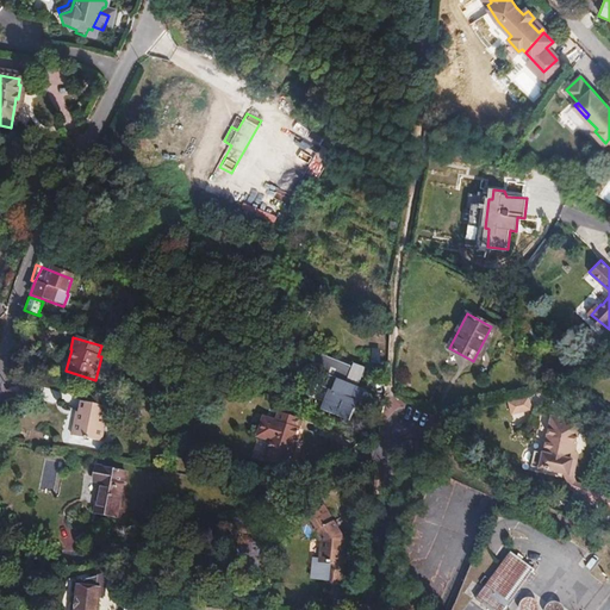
[(112,348),(101,346),(98,356),(101,356),(95,380),(103,381),(112,348)]
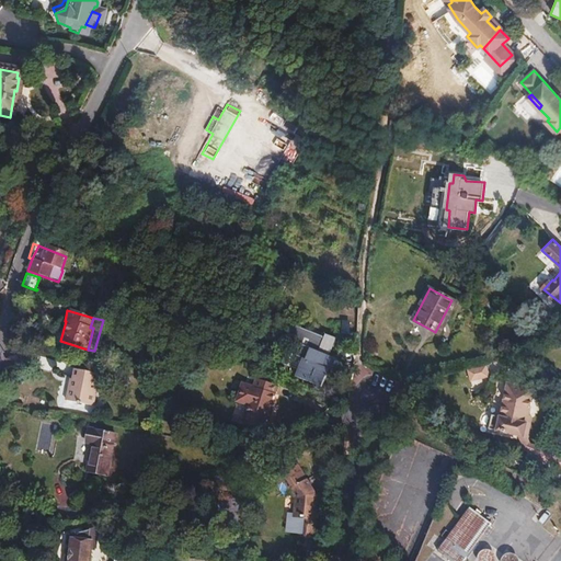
[(311,361),(304,379),(321,387),(329,368),(322,366),(327,354),(300,343),(295,354),(311,361)]
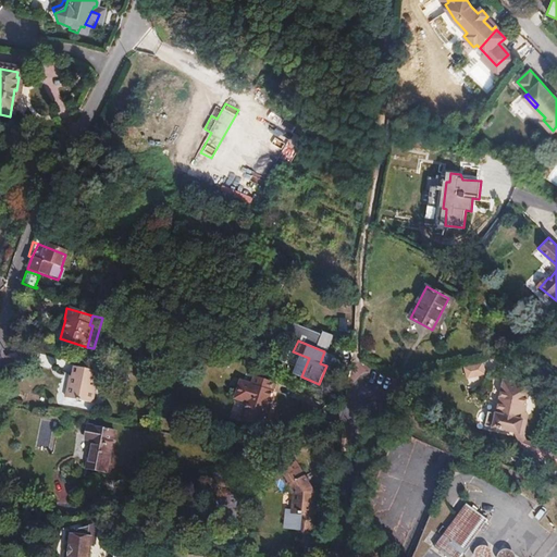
[(286,370),(301,376),(309,358),(293,351),(286,370)]
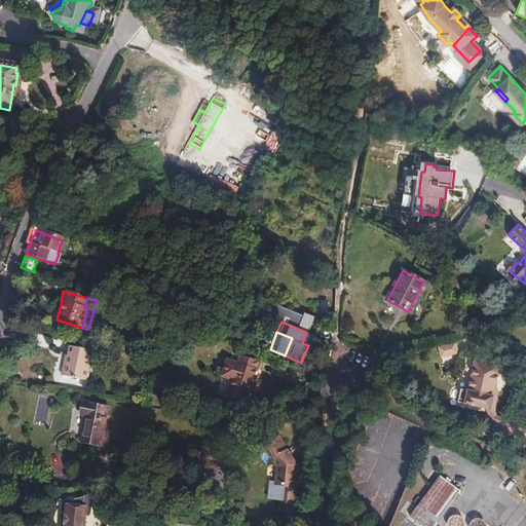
[(468,341),(452,345),(455,354),(471,351),(468,341)]
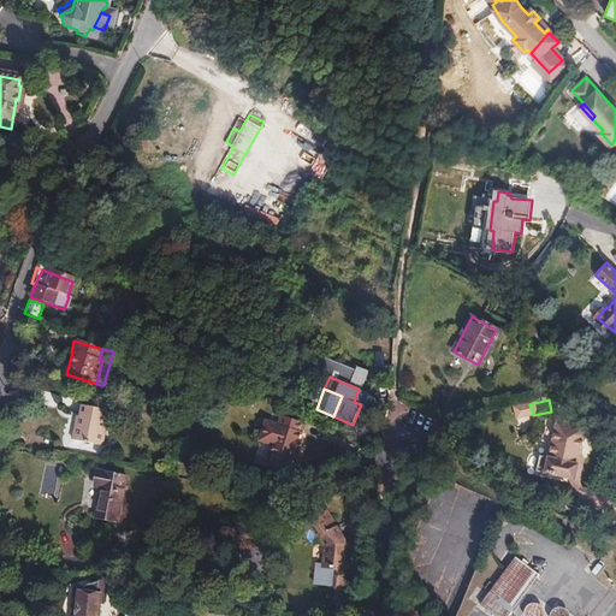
[(66,442),(96,446),(102,413),(76,407),(73,418),(72,424),(70,424),(66,442)]
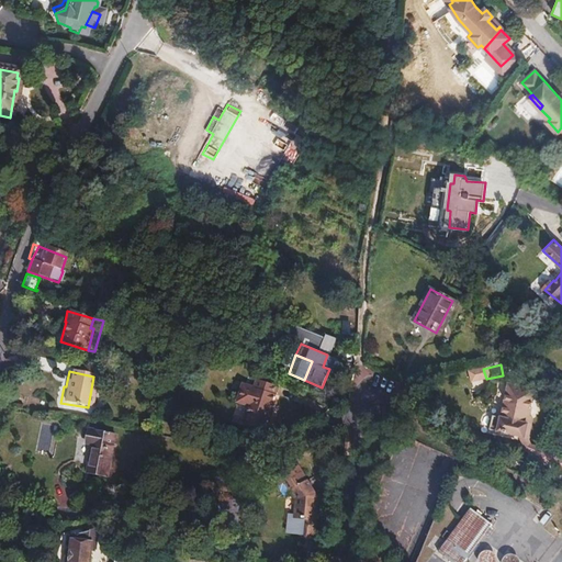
[(273,403),(276,404),(281,386),(257,379),(254,386),(244,383),(237,403),(251,407),(246,425),(266,431),(269,422),(271,422),(276,411),(271,409),(273,403)]
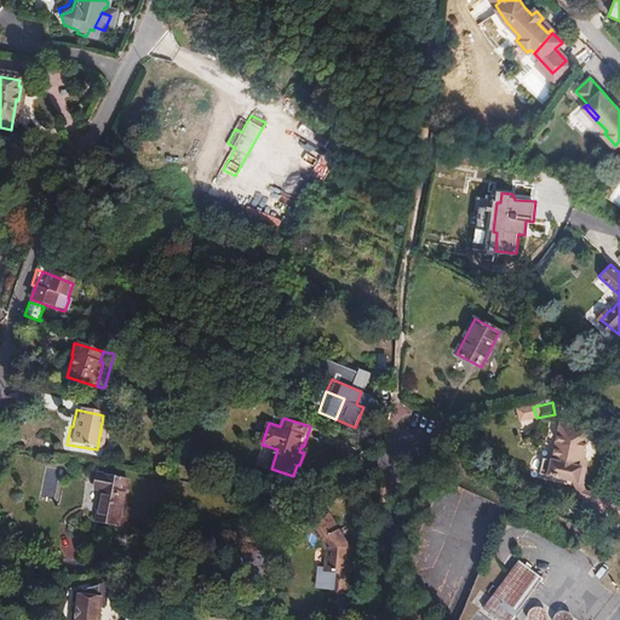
[(551,472),(585,482),(590,483),(596,463),(603,432),(574,424),(563,459),(556,457),(551,472)]
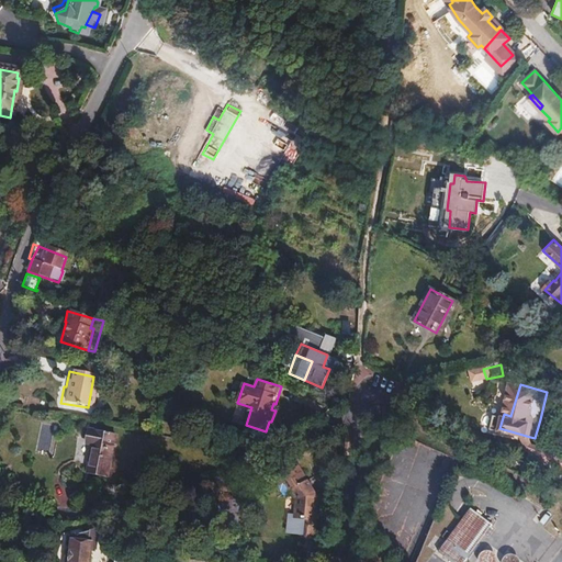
[(534,451),(548,460),(552,452),(539,446),(538,440),(543,420),(540,419),(535,438),(530,437),(534,451)]
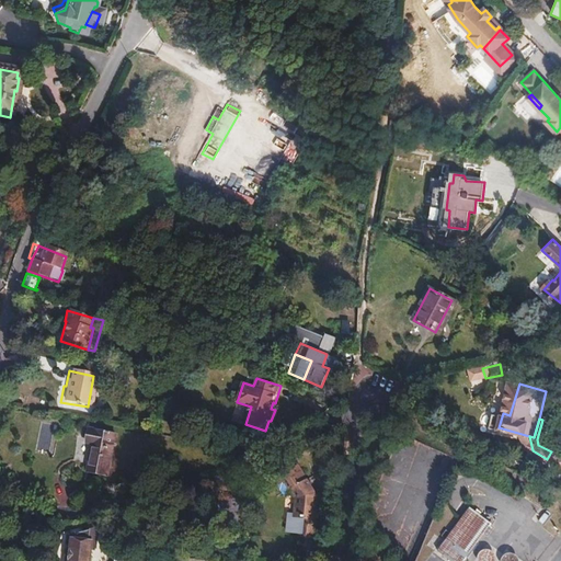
[(115,433),(89,427),(86,441),(93,443),(88,471),(106,474),(115,433)]
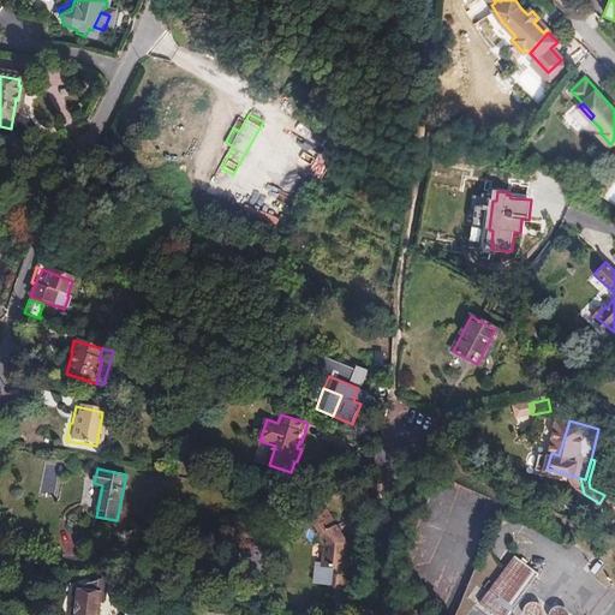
[(614,501),(604,495),(599,503),(597,507),(614,515),(614,501)]
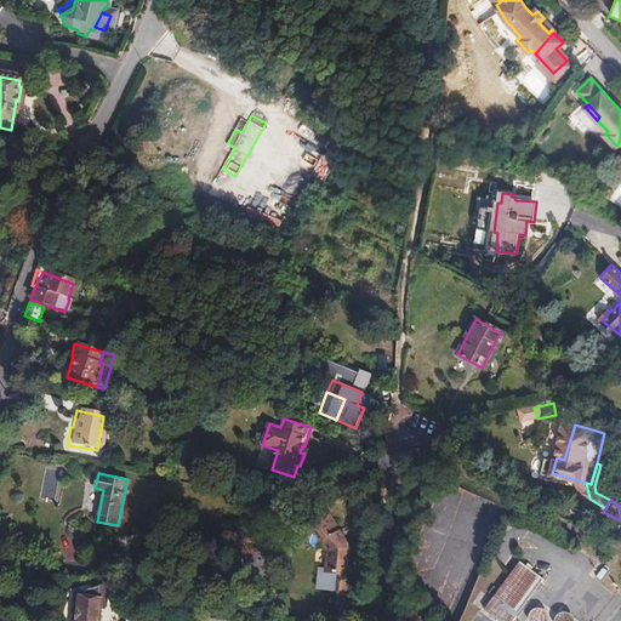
[(330,573),(347,575),(348,573),(345,573),(346,563),(349,563),(351,548),(346,547),(330,516),(305,529),(313,547),(320,542),(325,552),(324,573),(330,573)]
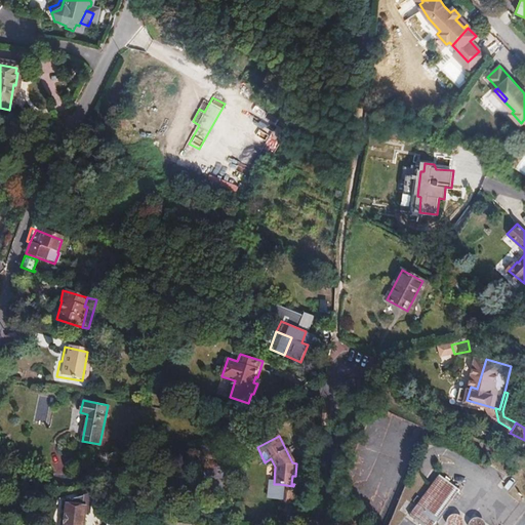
[(223,466),(205,465),(203,488),(220,489),(223,466)]
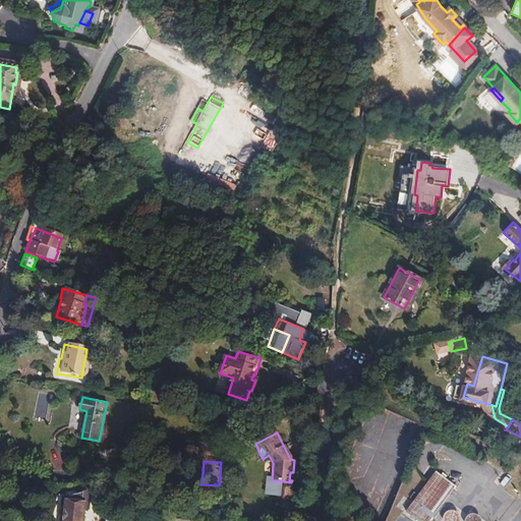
[(418,520),(429,520),(455,486),(437,471),(407,512),(418,520)]
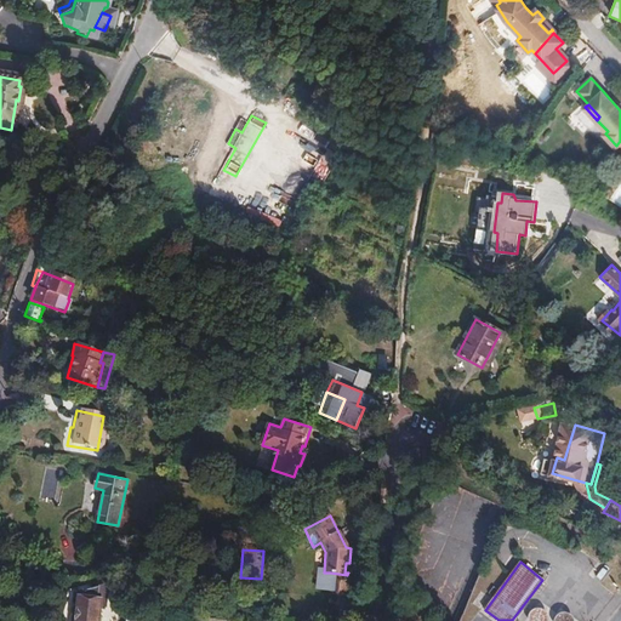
[(346,594),(347,575),(330,573),(328,593),(346,594)]
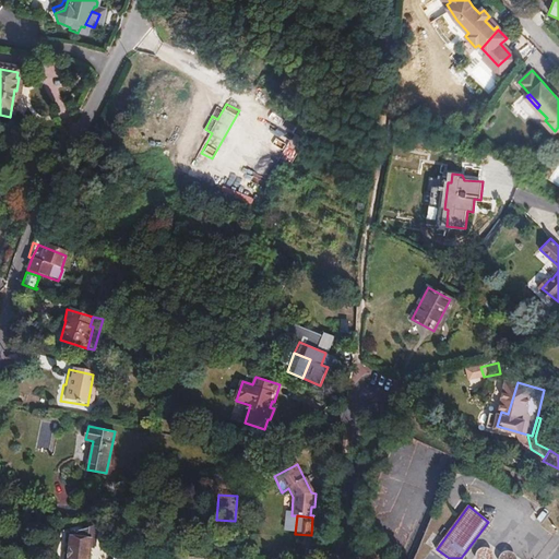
[(67,535),(67,540),(70,540),(70,545),(69,548),(64,551),(63,558),(64,558),(87,558),(90,543),(94,542),(96,530),(67,535)]
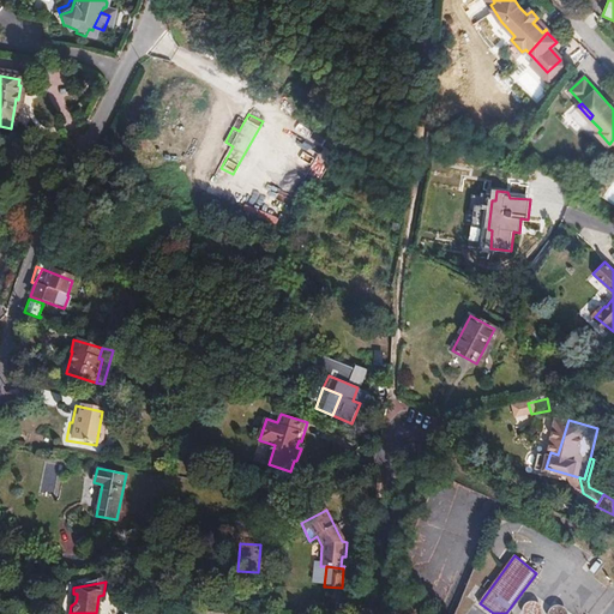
[(524,606),(522,609),(522,613),(541,613),(542,613),(542,609),(541,607),(537,603),(534,602),(530,602),(528,603),(524,606)]
